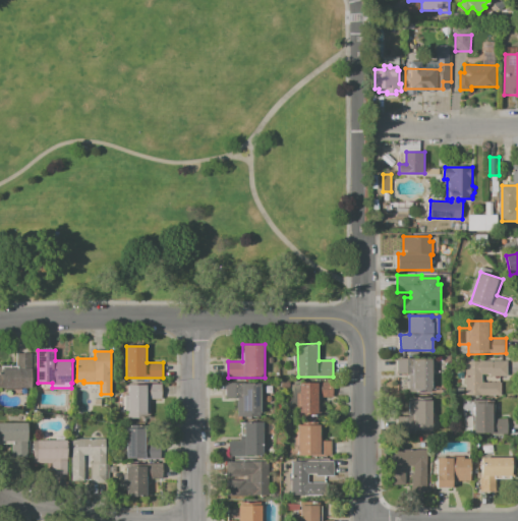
[(17,353),(33,353),(33,388),(0,388),(0,366),(2,366),(17,366),(17,353)]
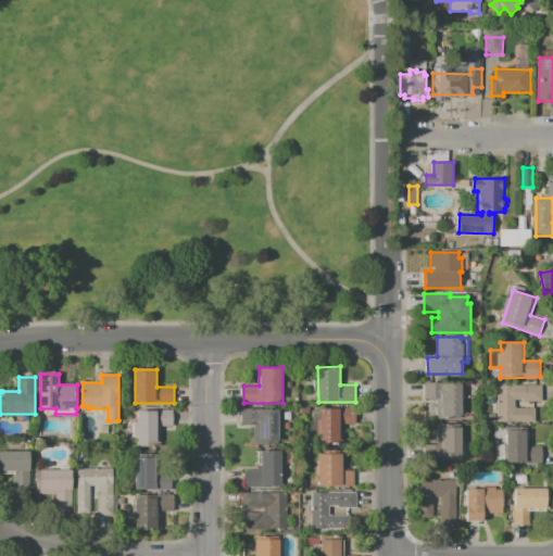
[(426,383),(426,399),(438,399),(439,419),(462,419),(462,382),(426,383)]
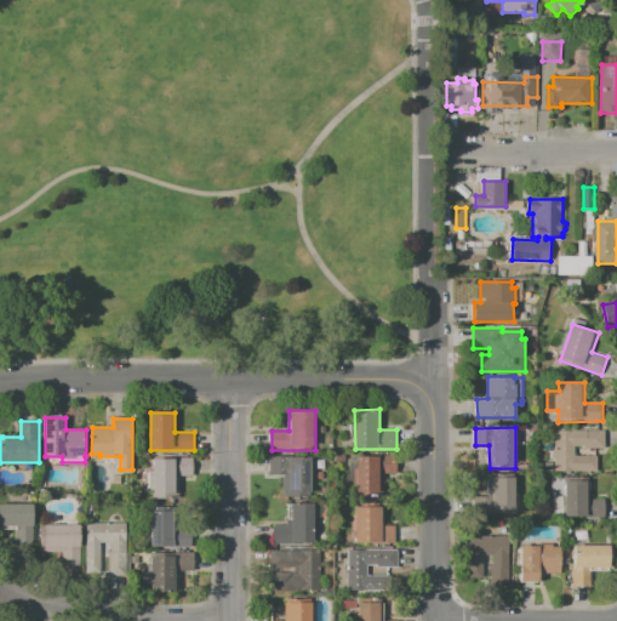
[(555,431),(606,429),(606,448),(587,449),(587,445),(576,446),(576,456),(599,456),(599,471),(556,472),(555,431)]
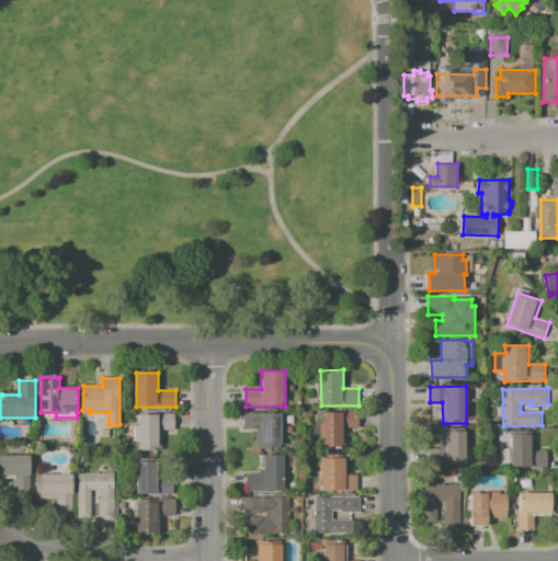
[(246,412),(246,428),(258,428),(258,431),(270,431),(270,444),(282,444),(282,412),(246,412)]
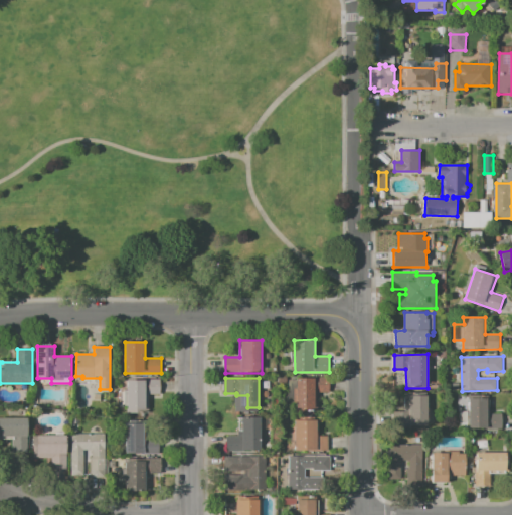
[(298,378),(330,378),(331,392),(318,392),(319,402),(320,402),(320,411),(298,411),(298,378)]
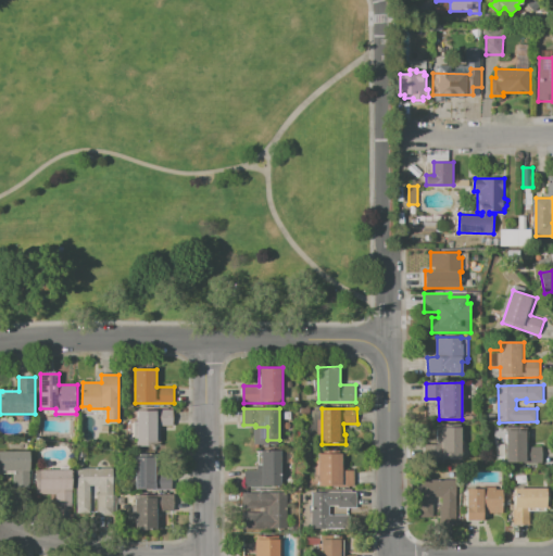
[(138,411),(138,446),(162,446),(162,426),(174,426),(174,409),(159,409),(159,411),(138,411)]
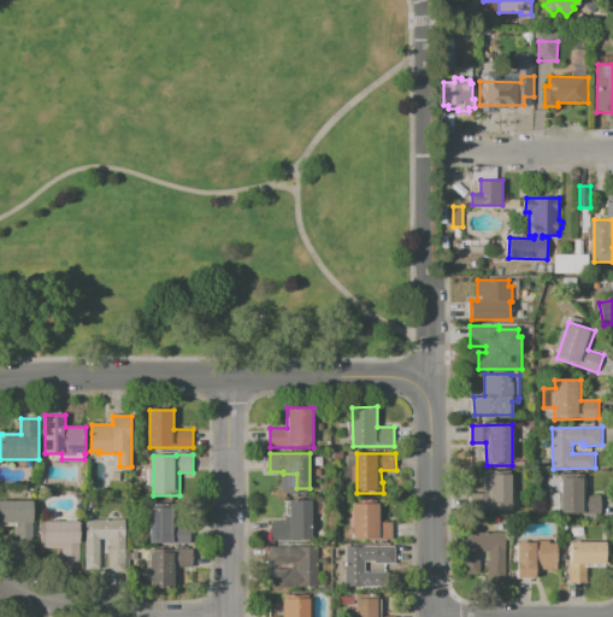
[(472,494),(472,511),(494,511),(494,510),(512,509),(512,470),(487,471),(487,493),(472,494)]
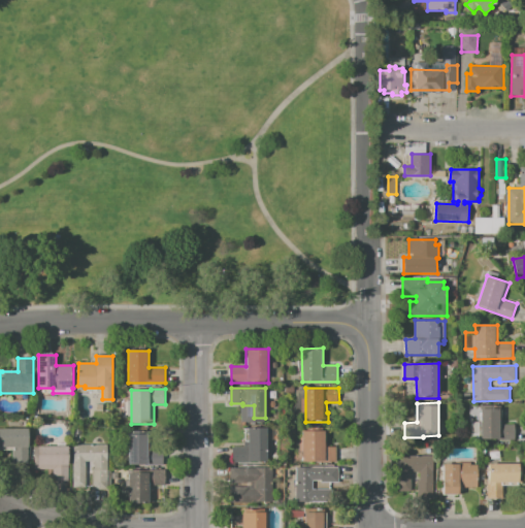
[(482,408),(500,408),(500,409),(502,409),(503,425),(516,424),(516,439),(482,439),(482,408)]
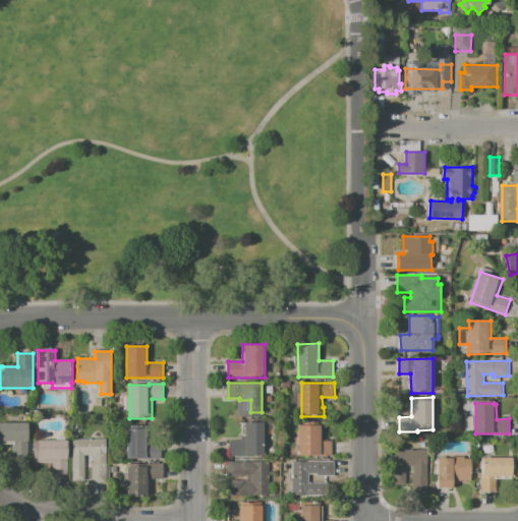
[(230,441),(230,457),(248,457),(248,455),(264,455),(264,421),(242,421),(242,436),(241,436),(241,441),(230,441)]
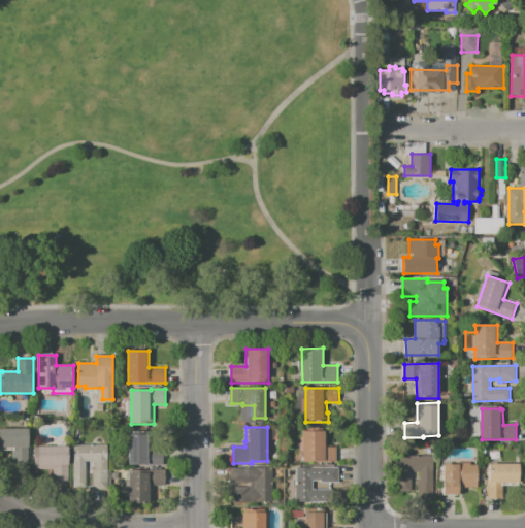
[(0,429),(29,429),(29,463),(14,463),(14,450),(0,450),(0,429)]
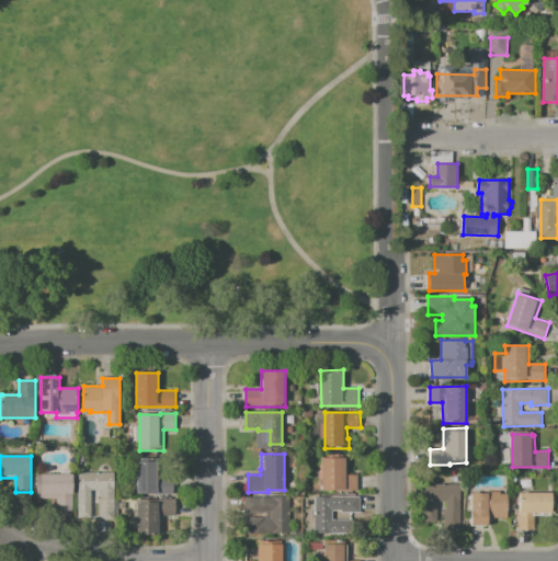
[(322,458),(322,462),(320,462),(320,480),(322,479),(322,490),(339,490),(339,491),(359,491),(359,474),(346,474),(346,457),(322,458)]
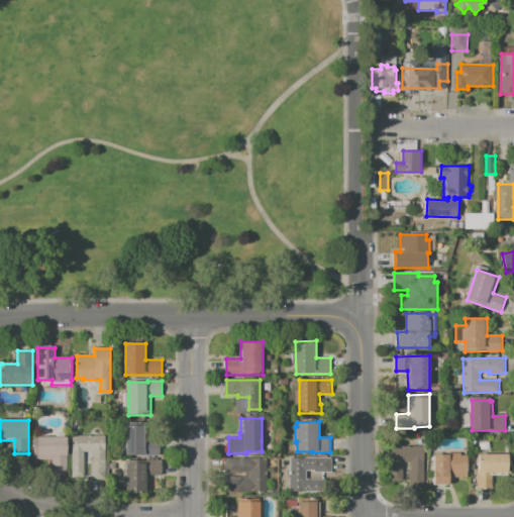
[(126,425),(126,454),(144,454),(144,455),(162,455),(162,440),(144,440),(144,425),(126,425)]
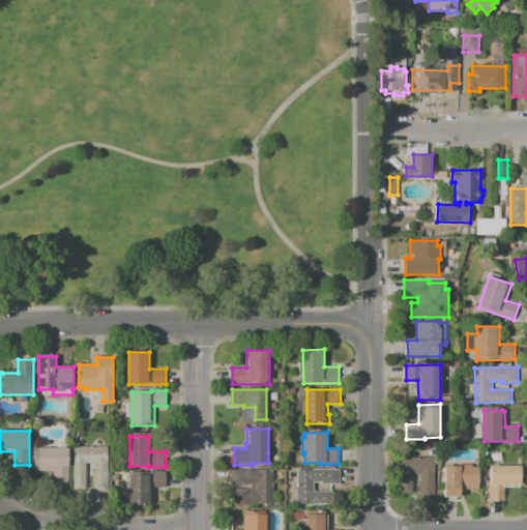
[(74,446),(109,446),(109,487),(93,487),(93,471),(95,471),(95,463),(87,463),(87,490),(75,490),(74,446)]
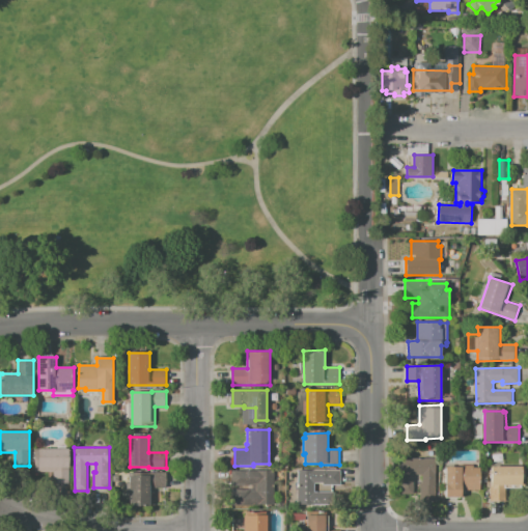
[(67,449),(35,449),(35,472),(55,471),(55,484),(68,483),(67,449)]
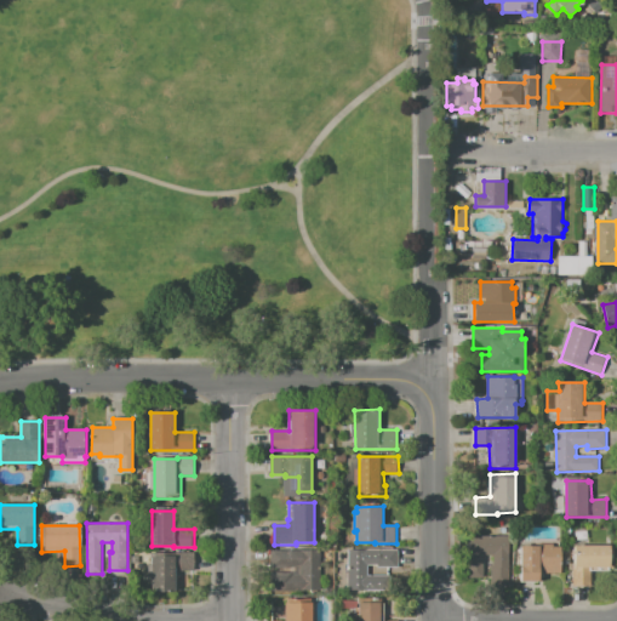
[(510,585),(492,585),(492,565),(493,565),(493,557),(485,557),(485,580),(469,580),(469,536),(510,536),(510,585)]
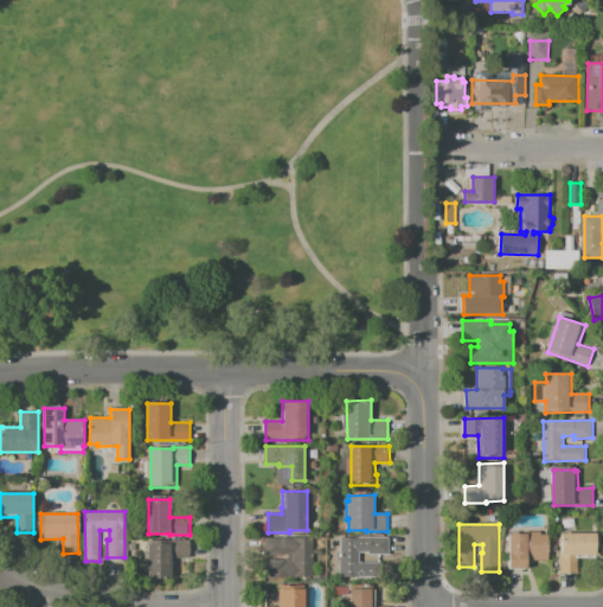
[(510,534),(528,534),(528,531),(541,531),(541,534),(549,534),(549,560),(527,561),(527,569),(510,569),(510,534)]
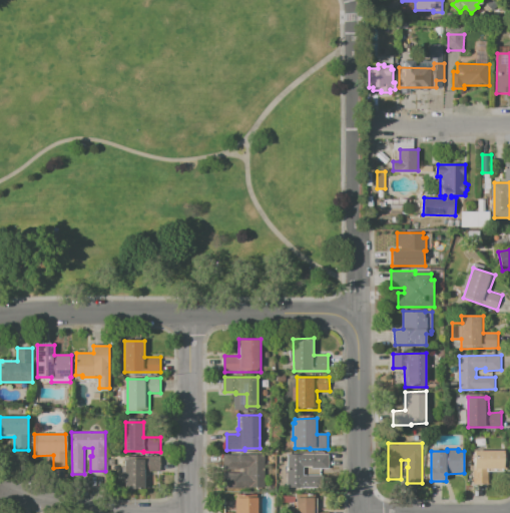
[(474,451),(507,450),(507,471),(489,471),(489,484),(475,484),(474,451)]
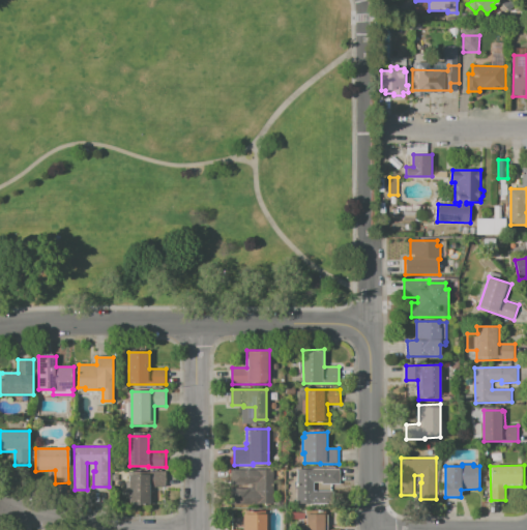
[(298,504),(298,469),(341,468),(341,484),(323,484),(323,482),(315,482),(316,491),(333,491),(333,489),(344,489),(344,503),(298,504)]
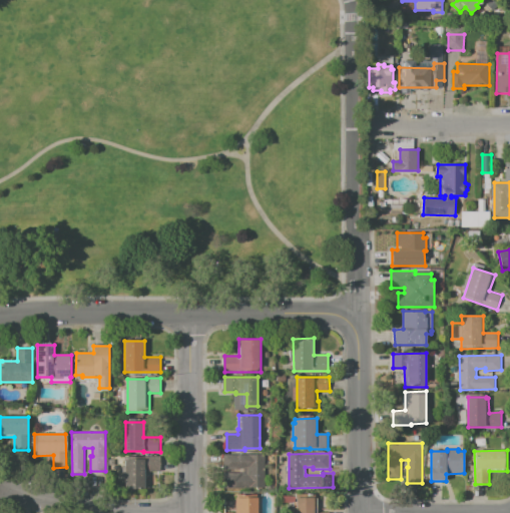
[(224,454),(266,455),(266,488),(225,487),(225,472),(241,472),(241,469),(224,469),(224,454)]
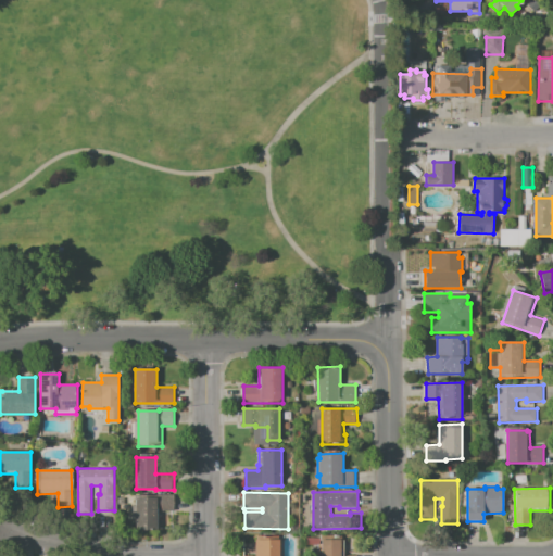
[(136,497),(155,497),(155,494),(174,494),(174,512),(159,512),(159,530),(136,530),(136,497)]
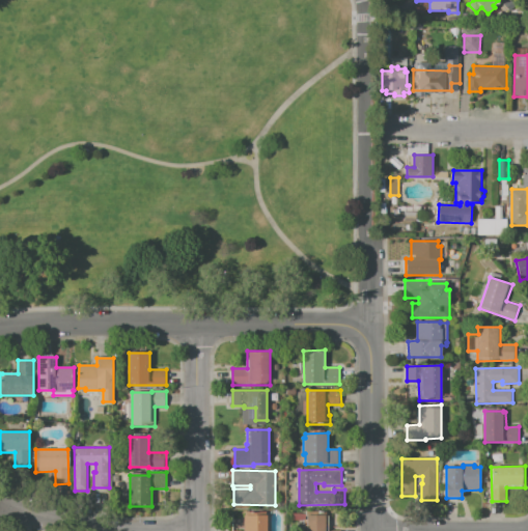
[(270,530),(270,514),(246,514),(246,530),(270,530)]
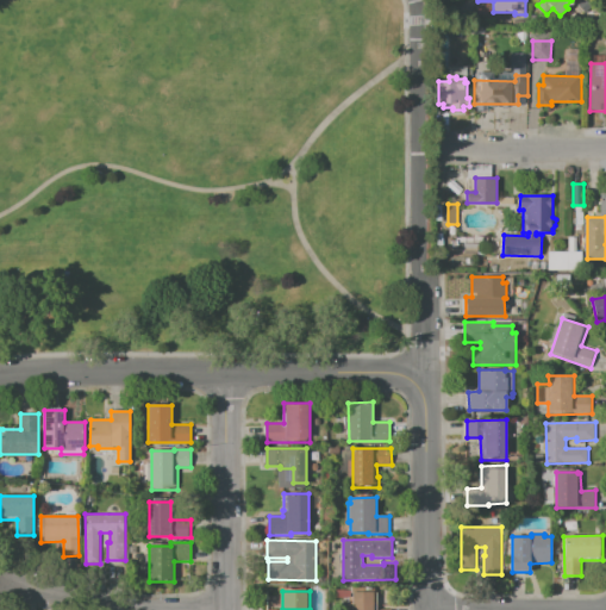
[(355,597),(355,609),(374,609),(374,597),(355,597)]
